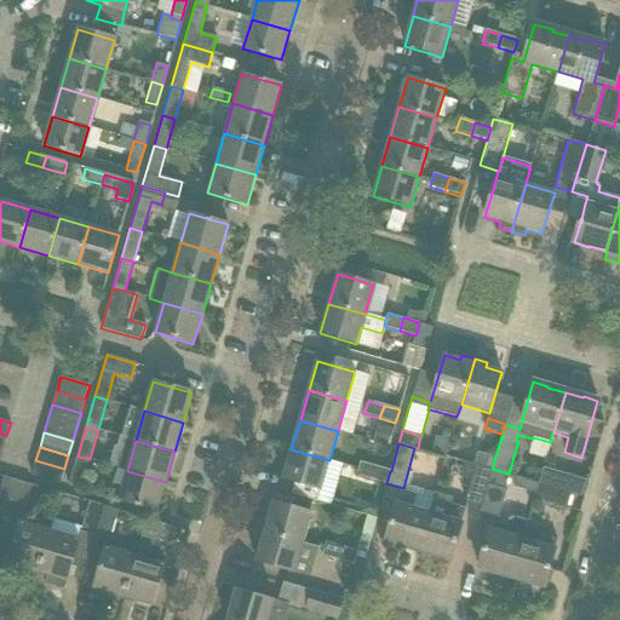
[(329,460),(291,449),(282,480),(320,491),(329,460)]
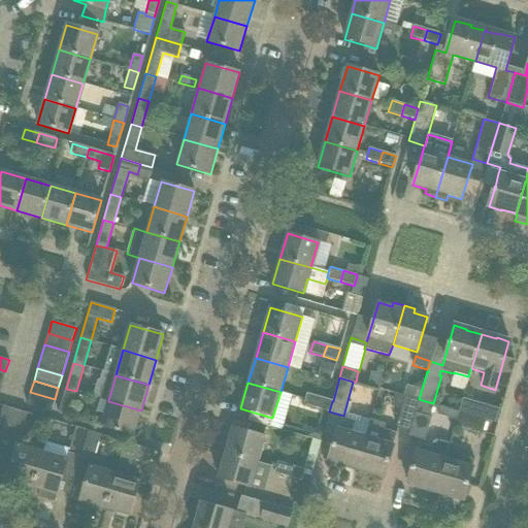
[(403,396),(404,397),(405,396),(419,399),(422,389),(406,385),(403,396)]
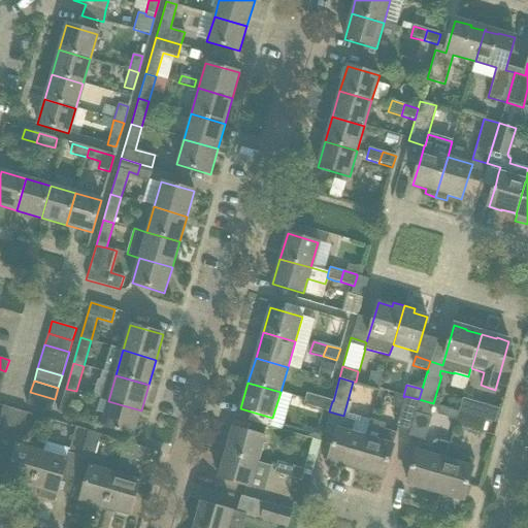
[(76,391),(66,389),(58,414),(68,417),(76,391)]
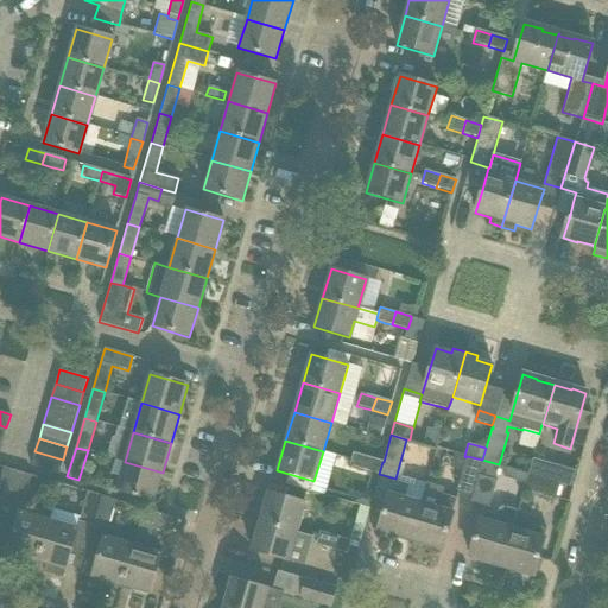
[(63,460),(35,451),(31,466),(58,474),(63,460)]
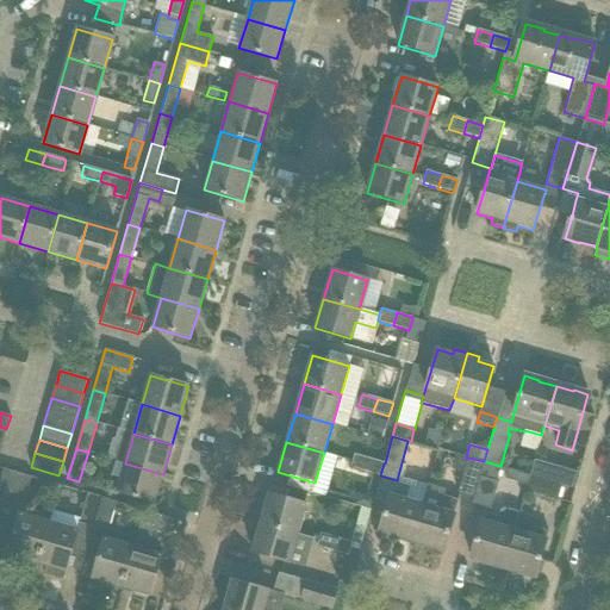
[(350,467),(366,472),(369,459),(354,454),(350,467)]
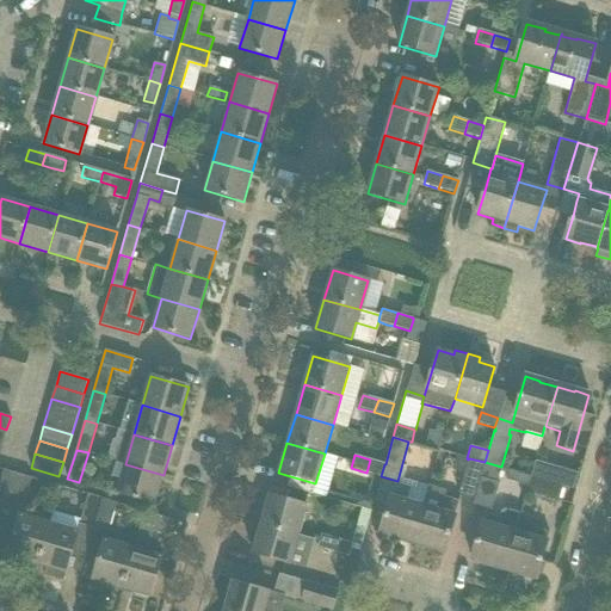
[(458,494),(474,498),(485,462),(469,458),(468,460),(458,494)]
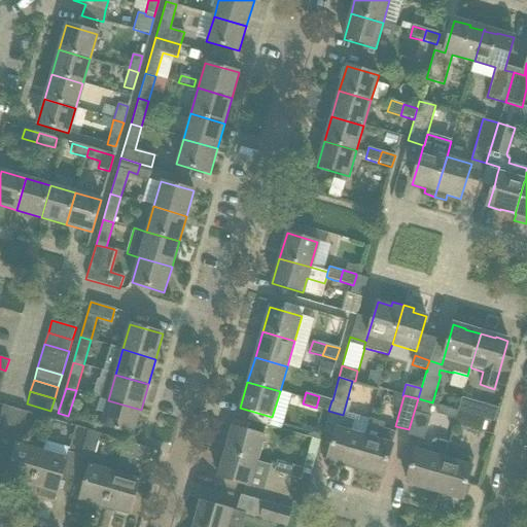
[(461,395),(457,410),(484,418),(489,403),(461,395)]
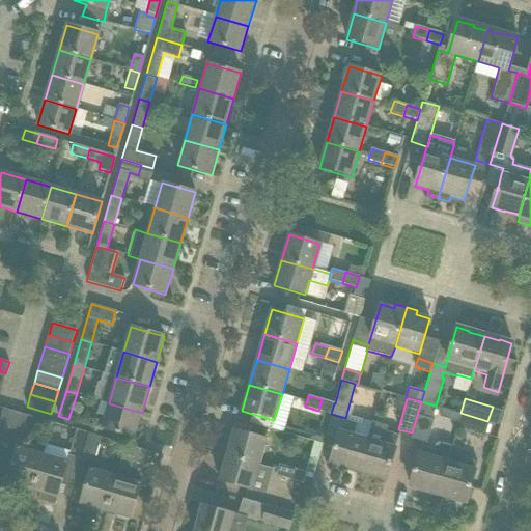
[(318,411),(331,414),(334,403),(322,399),(318,411)]
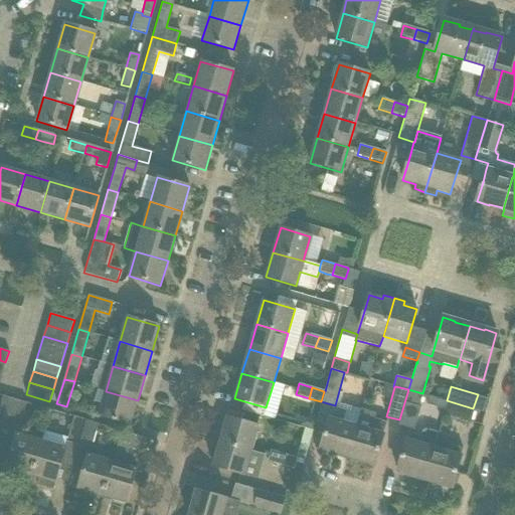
[(408,389),(399,419),(397,424),(413,428),(419,405),(418,405),(422,393),(408,389)]
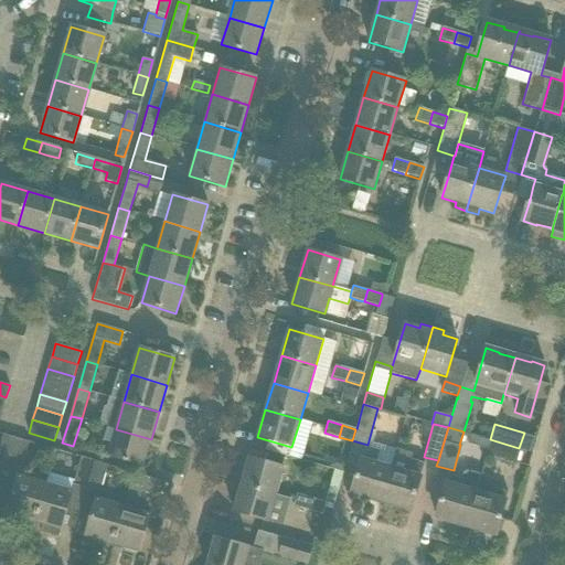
[(151,439),(116,429),(108,456),(142,466),(151,439)]
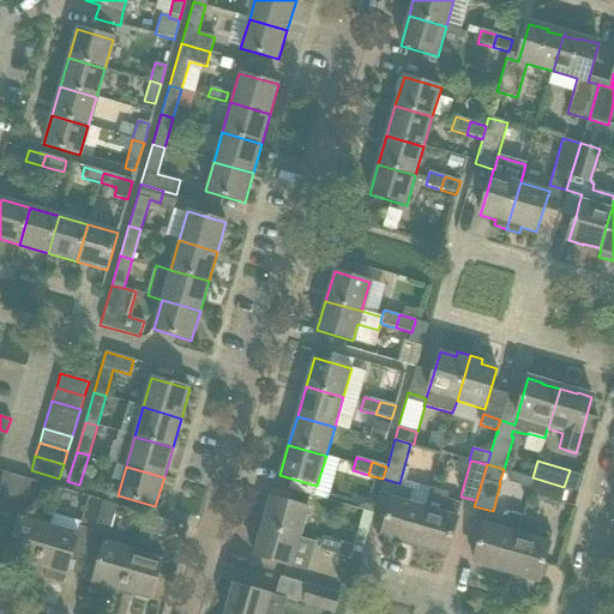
[(529,488),(533,477),(511,471),(509,482),(529,488)]
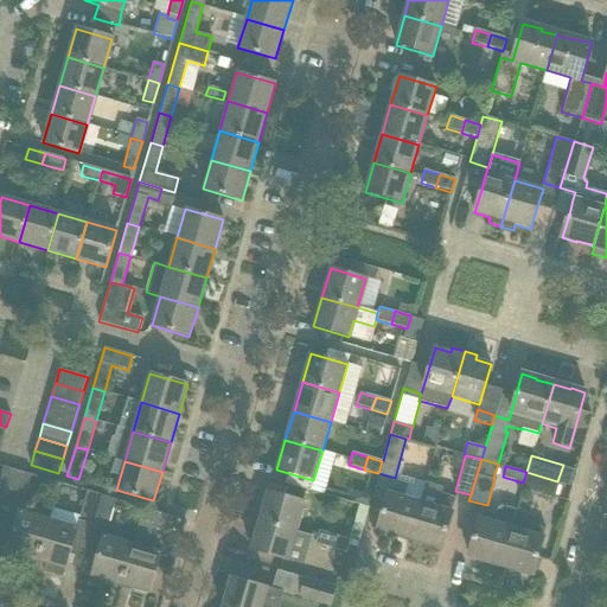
[(0,475),(0,497),(7,500),(16,471),(2,467),(0,475)]
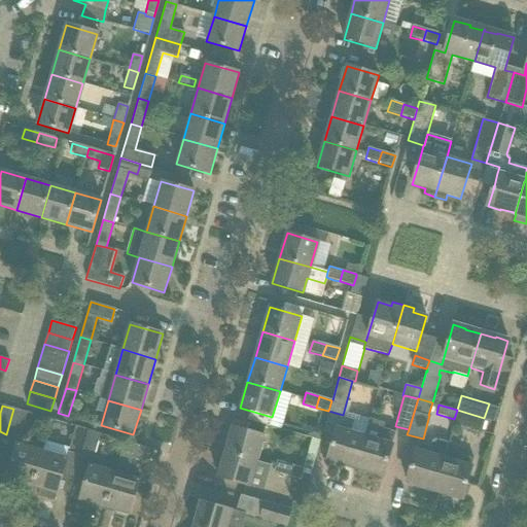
[(13,409),(6,434),(19,437),(27,412),(13,409)]
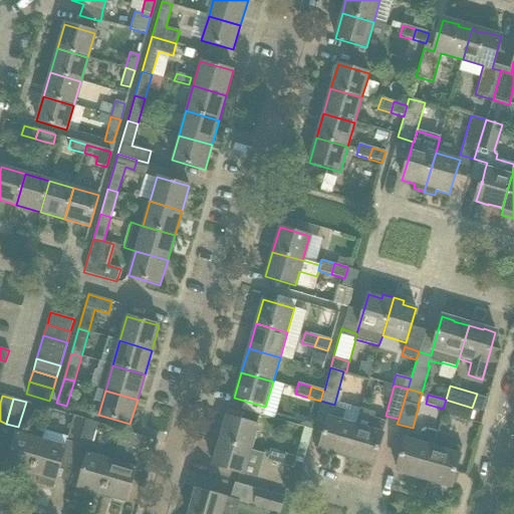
[(472,408),(446,400),(443,409),(442,413),(469,421),(472,408)]
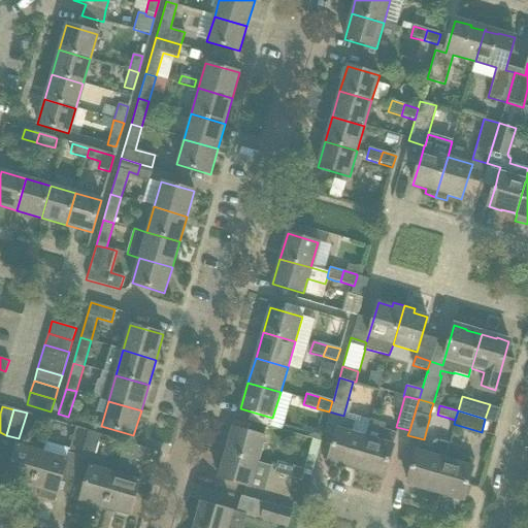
[(328,460),(356,468),(365,437),(350,433),(354,420),(341,417),(328,460)]
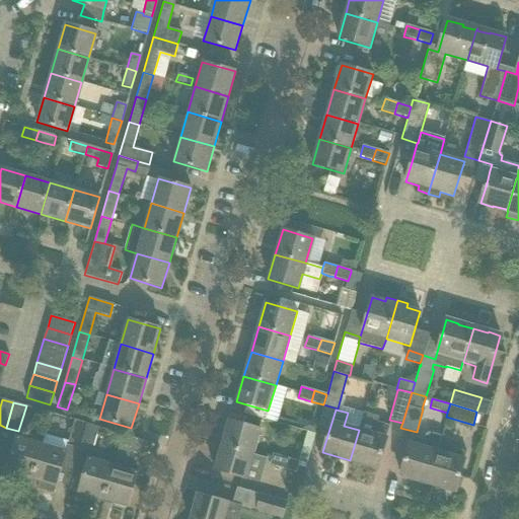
[(359,430),(350,460),(377,468),(390,425),(378,421),(378,418),(364,414),(359,430)]
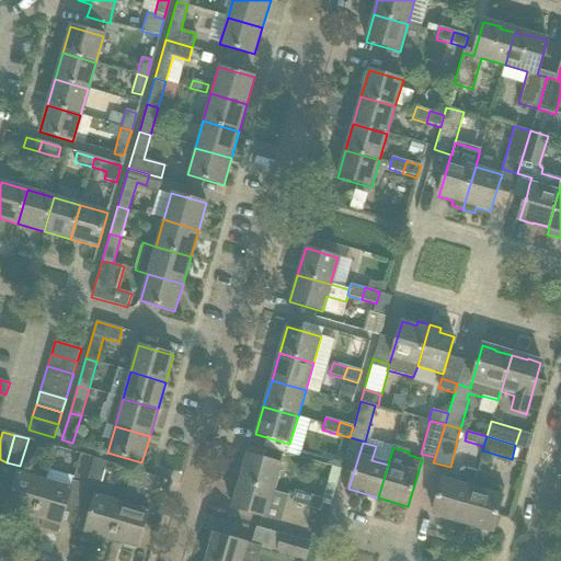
[(72,481),(84,484),(93,457),(80,454),(72,481)]
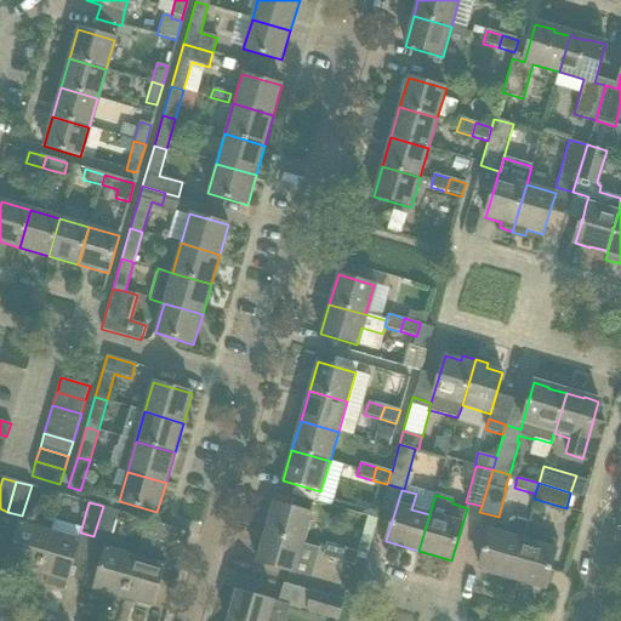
[(274,502),(266,533),(302,543),(311,513),(274,502)]
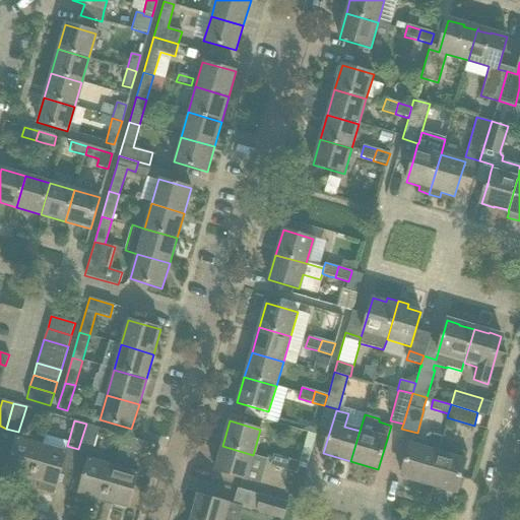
[(78,495),(103,501),(113,465),(100,461),(102,452),(91,449),(98,428),(86,424),(78,449),(79,449),(73,471),(84,474),(78,495)]
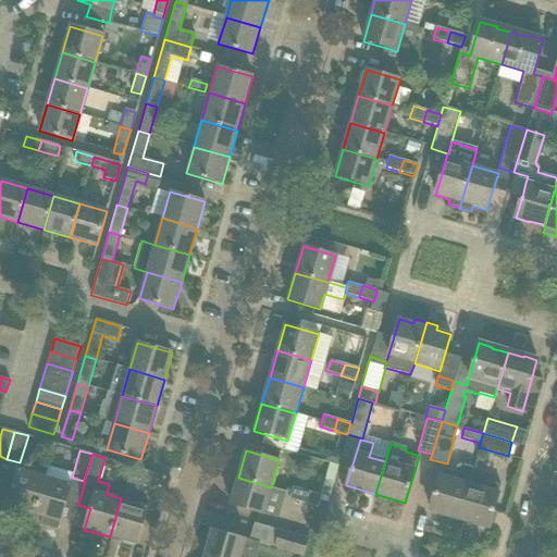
[(430,510),(459,519),(469,483),(470,483),(471,478),(473,469),(461,465),(453,470),(442,467),(430,510)]
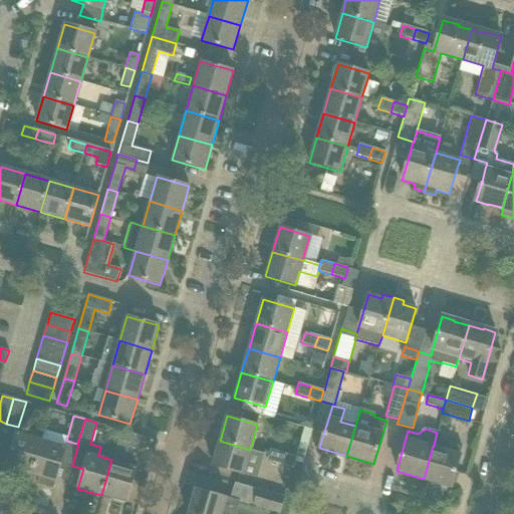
[(111,460),(101,495),(126,503),(137,468),(127,465),(133,448),(142,450),(146,438),(120,430),(116,443),(111,460)]
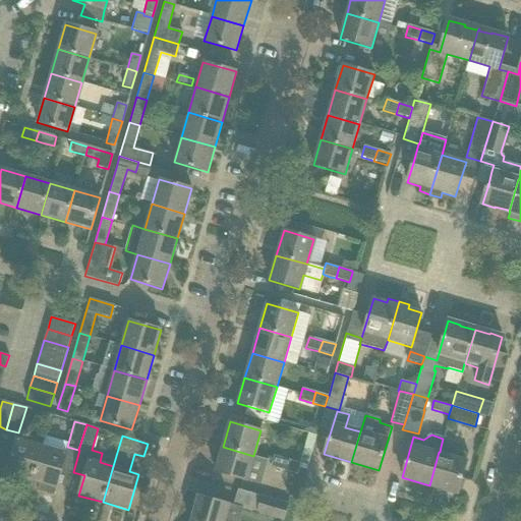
[(7,474),(31,480),(41,446),(17,439),(7,474)]
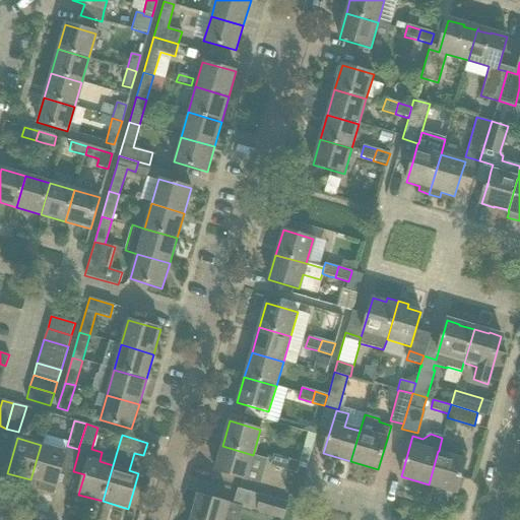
[(41,445),(30,479),(39,482),(38,490),(54,495),(56,488),(66,452),(41,445)]
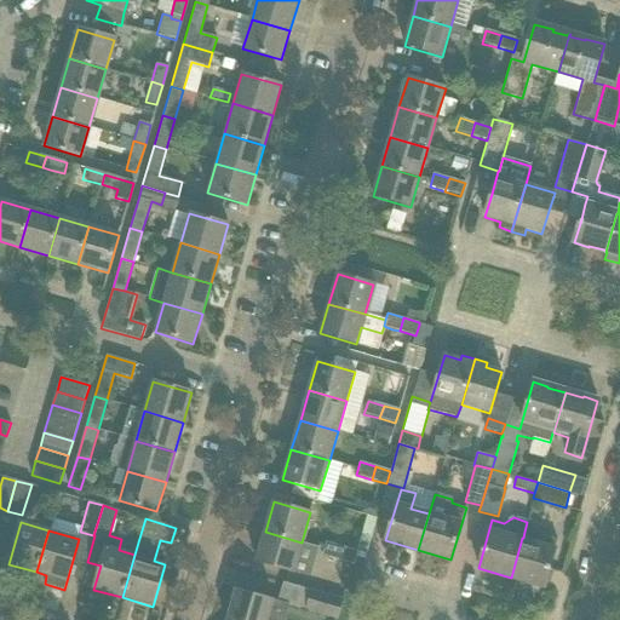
[(302,543),(265,532),(256,562),(293,573),(302,543)]
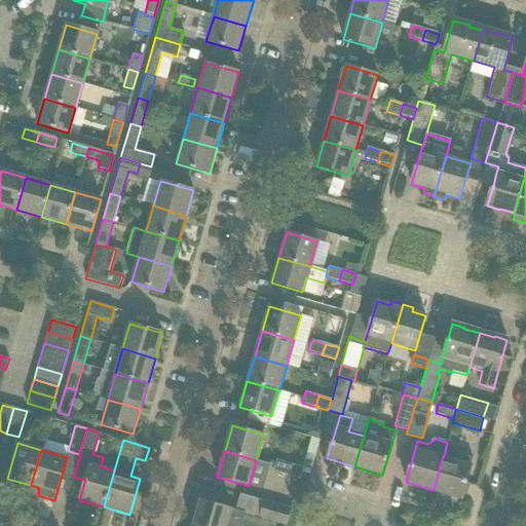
[(443,456),(434,490),(461,497),(473,458),(445,451),(444,456),(443,456)]
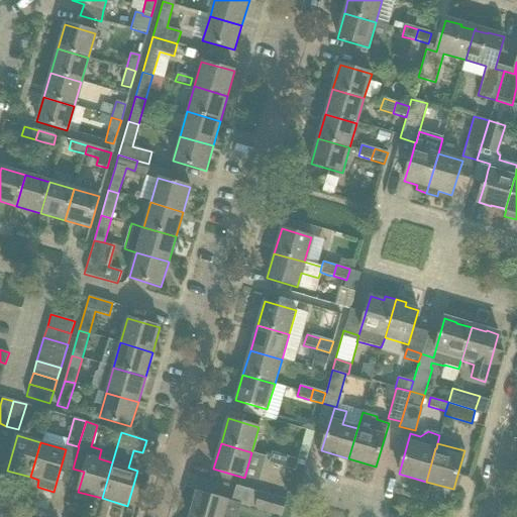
[(282,467),(285,456),(272,452),(269,463),(282,467)]
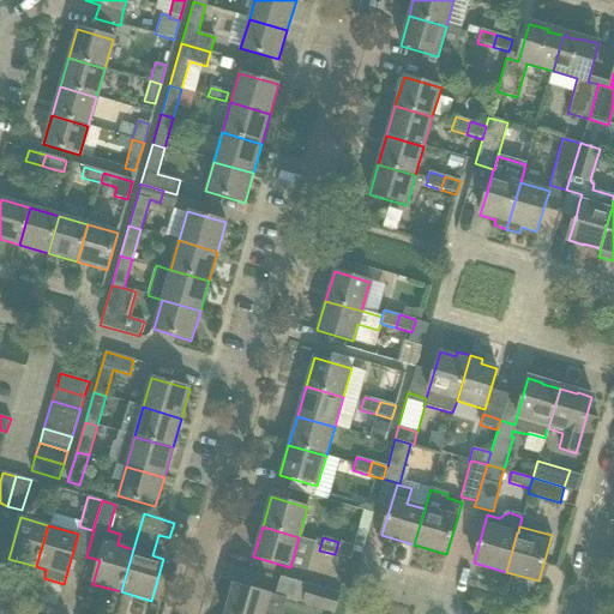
[(350,559),(354,547),(338,542),(335,554),(350,559)]
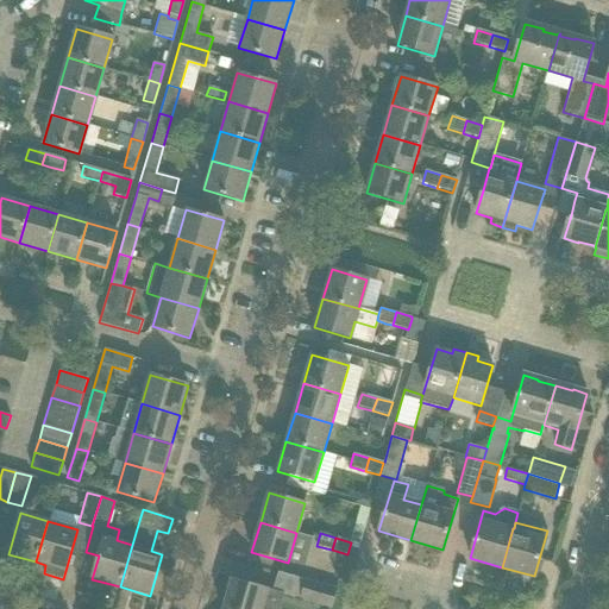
[(223,608),(262,608),(268,589),(232,578),(223,608)]
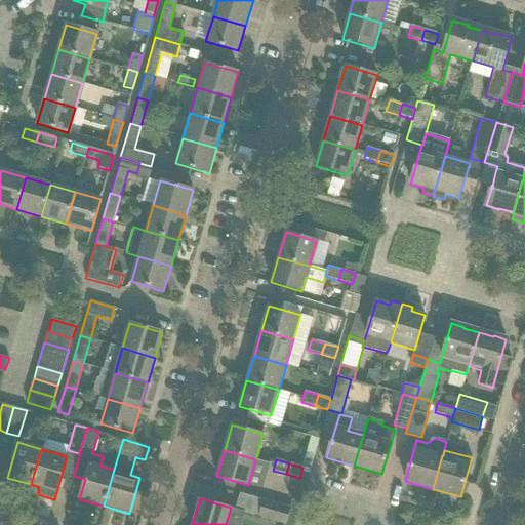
[(263,499),(257,516),(267,518),(285,524),(286,524),(290,508),(289,508),(271,502),(263,499)]
